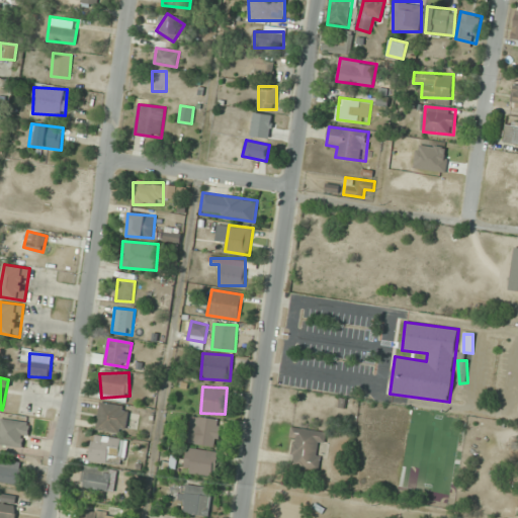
[(126,406),(97,407),(98,432),(127,431),(126,406)]
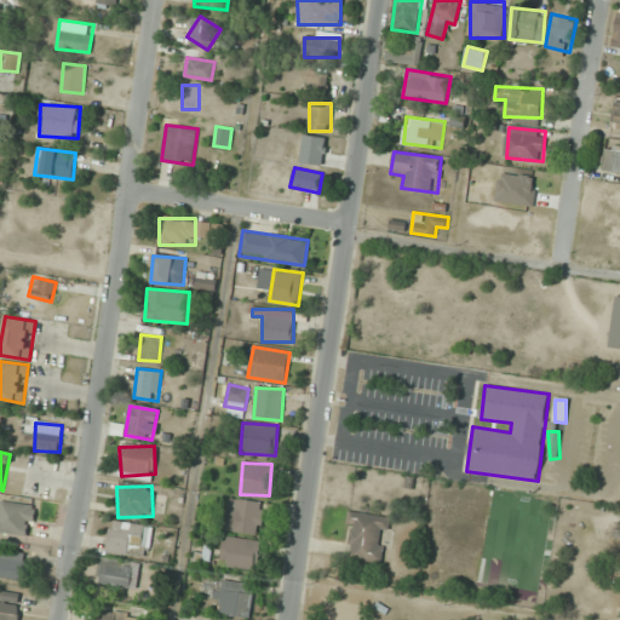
[(259,535),(265,503),(235,498),(229,530),(259,535)]
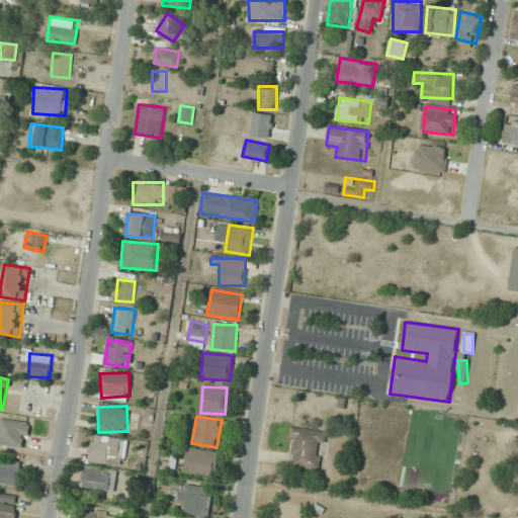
[(0,445),(26,447),(28,421),(0,419),(0,445)]
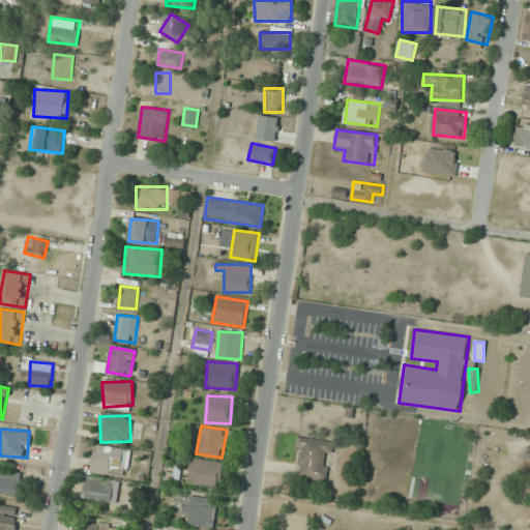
[(301,437),(294,476),(324,481),(329,452),(332,452),(334,442),(301,437)]
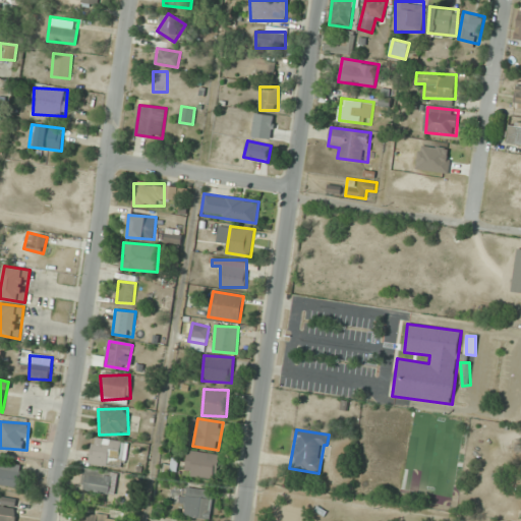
[(89,461),(122,470),(128,445),(95,437),(89,461)]
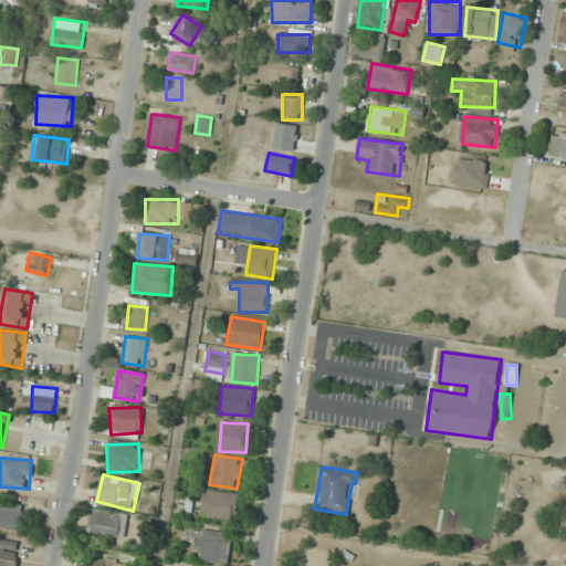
[(238,494),(203,490),(200,519),(234,522),(238,494)]
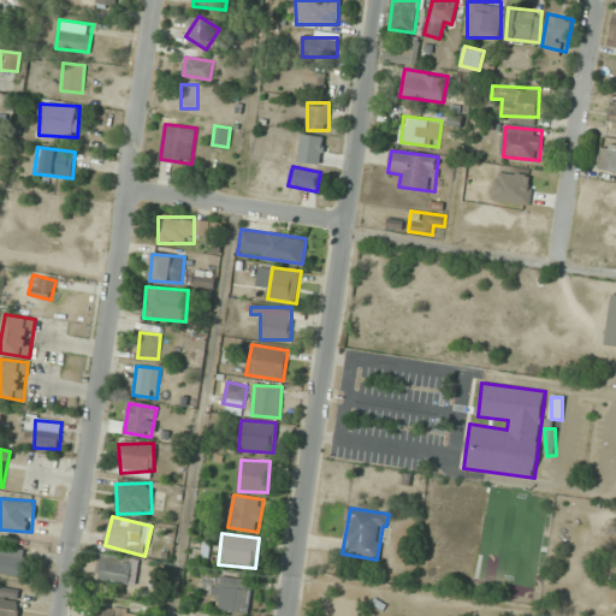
[(27,550),(0,544),(0,572),(22,576),(27,550)]
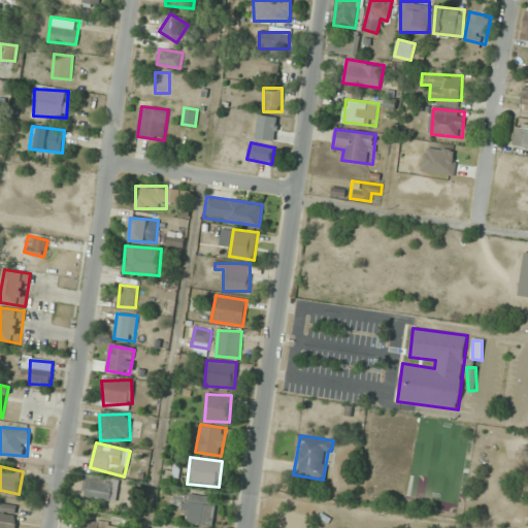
[(117,502),(120,480),(87,474),(84,497),(117,502)]
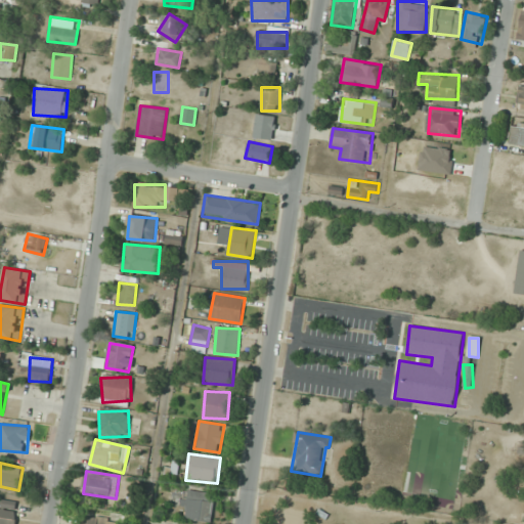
[(184,522),(212,523),(214,493),(186,491),(184,522)]
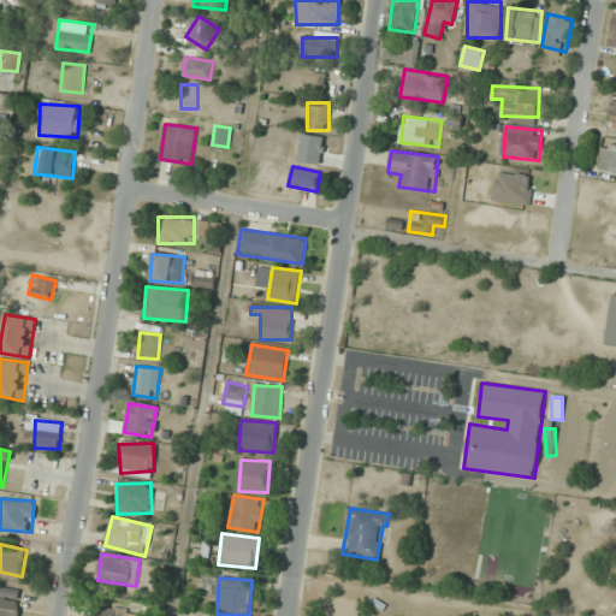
[(0,593),(0,615),(17,615),(21,590),(1,588),(0,593)]
